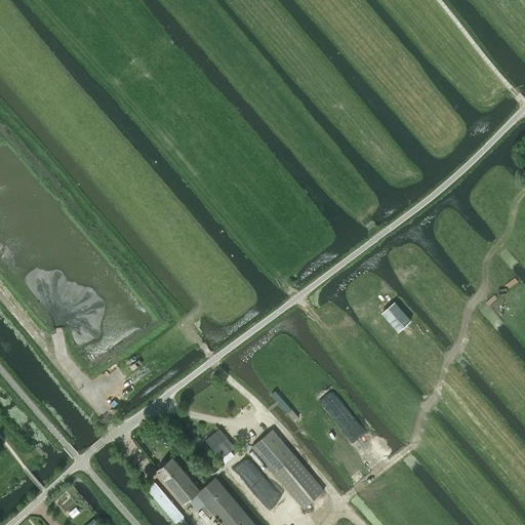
[(395,301),(382,313),(398,331),(410,320),(395,301)]
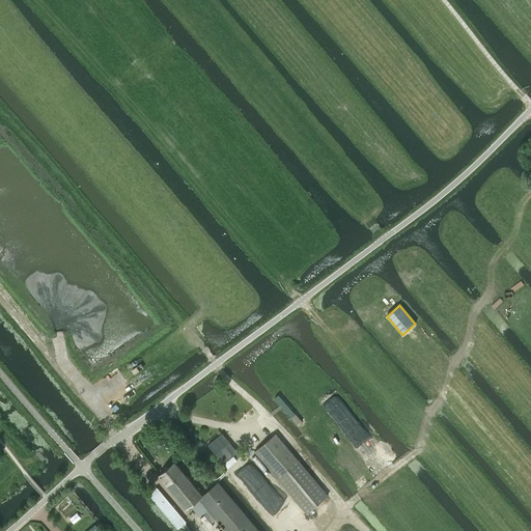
[(221,431),(205,444),(222,462),(235,450),(221,431)]
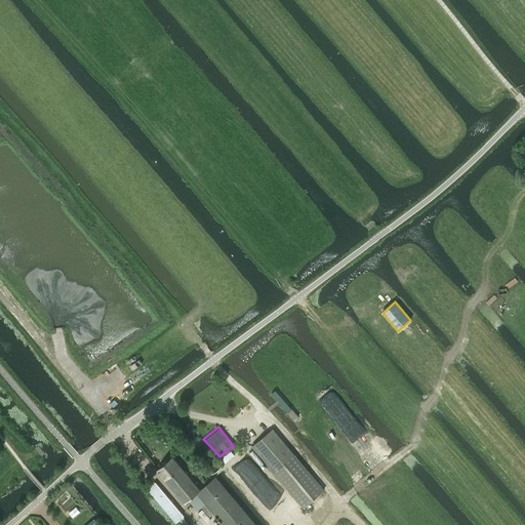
[(304,508),(324,490),(273,429),(252,446),(304,508)]
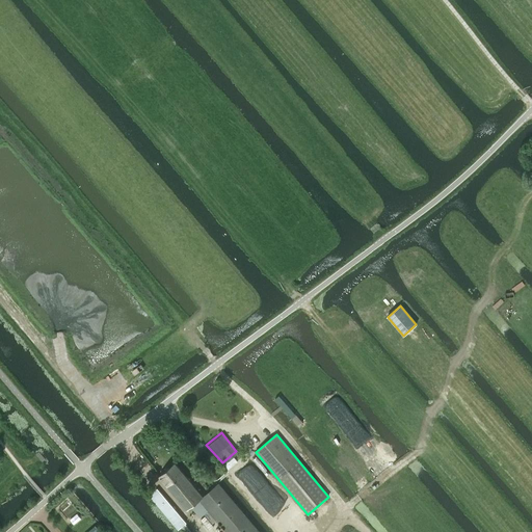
[(176,463),(159,477),(187,509),(203,496),(176,463)]
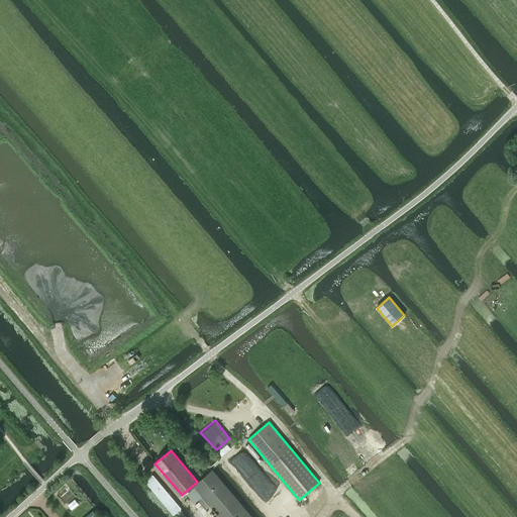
[(221,516),(251,516),(212,470),(194,485),(221,516)]
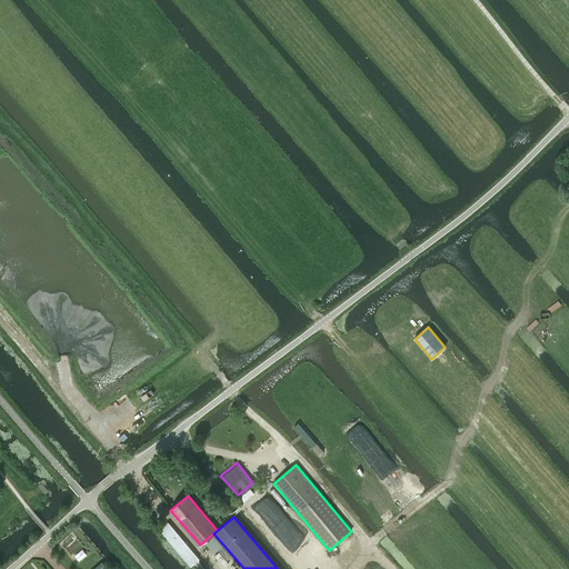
[(178,533),(168,541),(169,542),(181,557),(191,549),(178,533)]
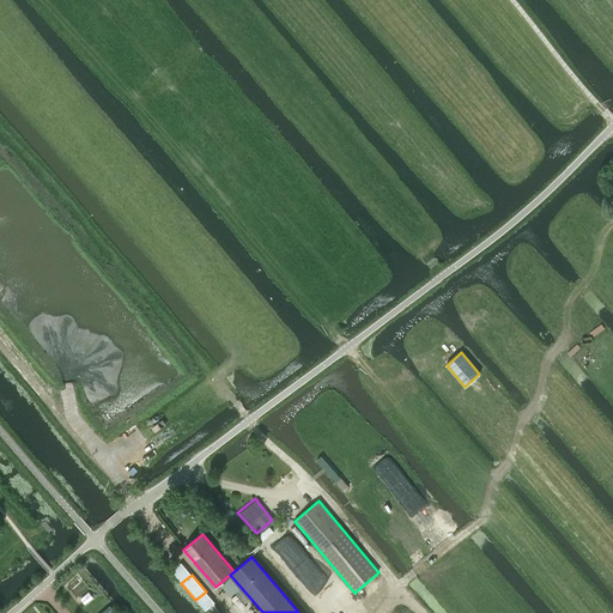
[(241,612),(247,612),(255,606),(240,588),(228,598),(241,612)]
